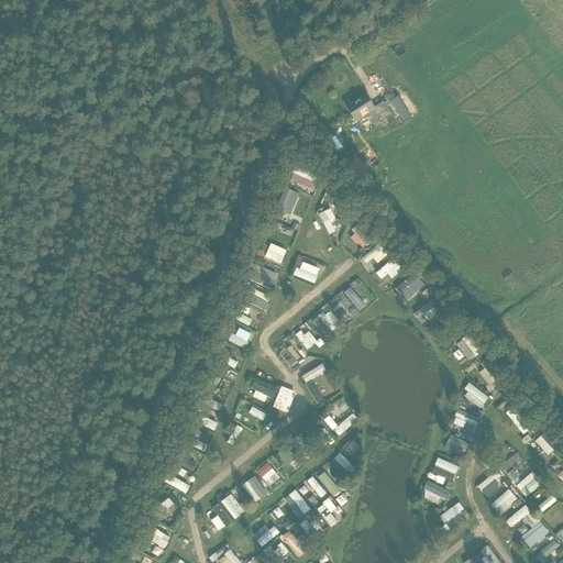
[(365,96),(346,108),(355,122),(367,114),(375,127),(379,124),(382,127),(387,123),(384,117),(388,114),(390,113),(384,103),(383,102),(373,109),(365,96)]
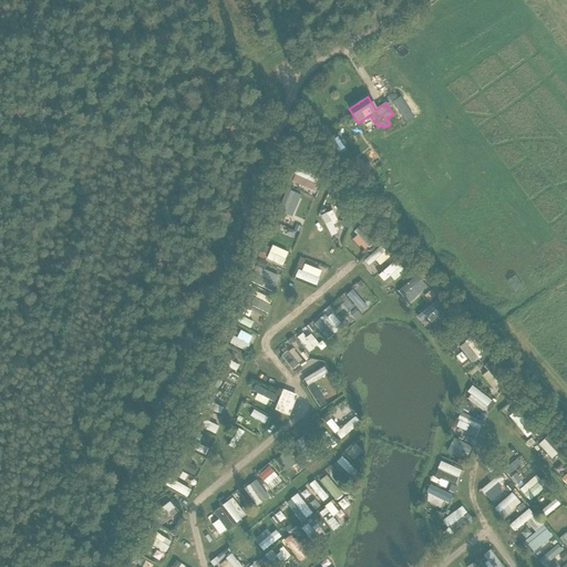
[(392,102),(402,117),(405,123),(413,117),(410,112),(400,98),(392,102)]
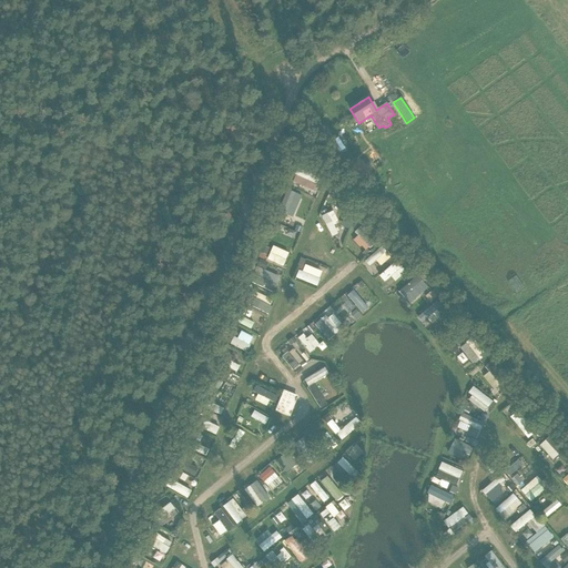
[(292,181),(313,191),(320,179),(298,169),(292,181)]
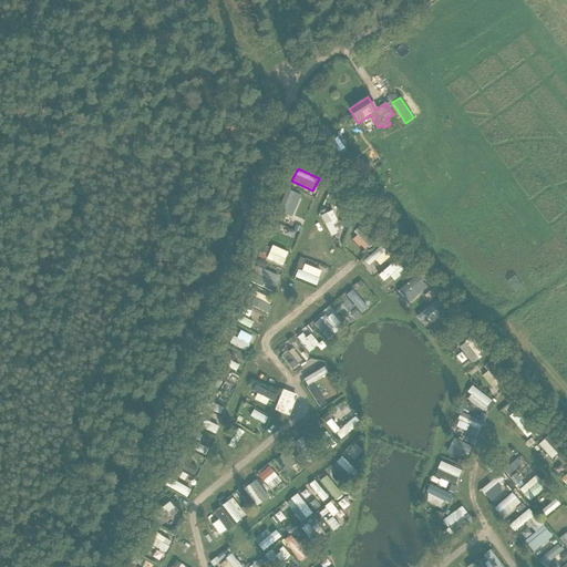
[(327,213),(321,216),(331,235),(337,233),(327,213)]
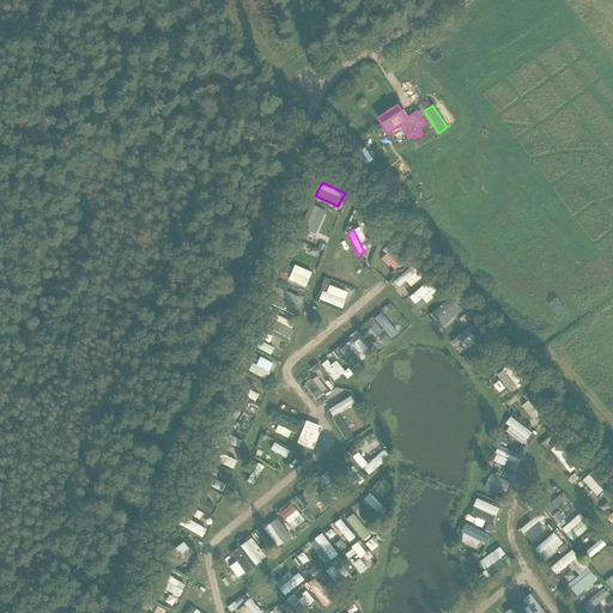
[(383,250),(398,267),(406,260),(390,243),(383,250)]
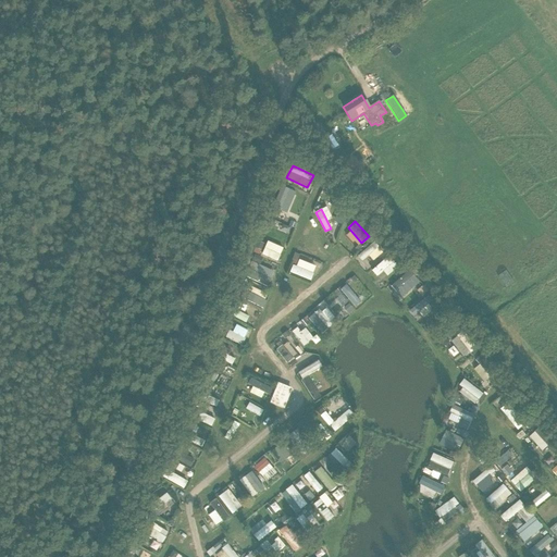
[(370,256),(372,260),(383,254),(375,242),(355,256),(359,263),(370,256)]
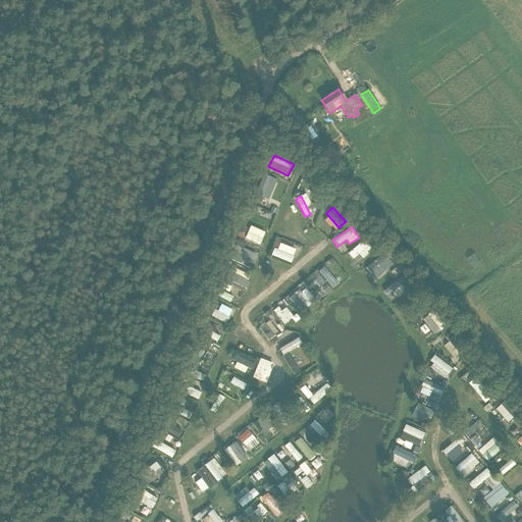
[(298,243),(300,236),(279,228),(277,235),(298,243)]
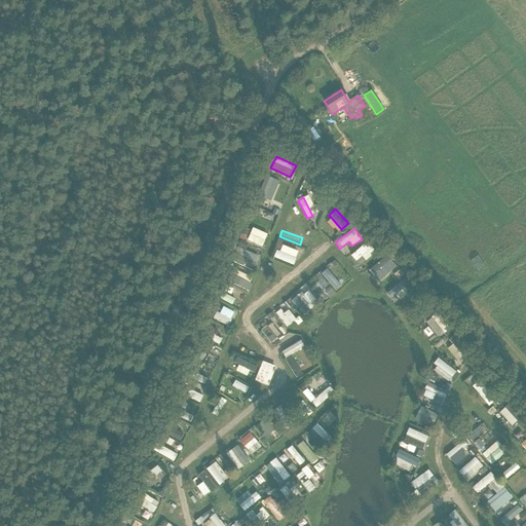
[(368,241),(348,257),(354,264),(364,257),(366,260),(376,252),(368,241)]
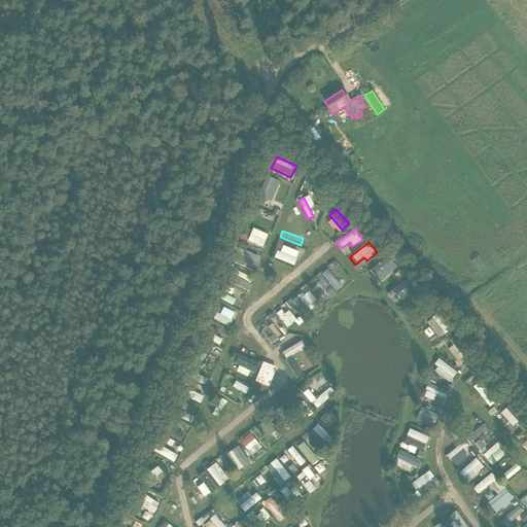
[(277,250),(274,257),(293,266),(300,251),(283,245),(280,252),(277,250)]
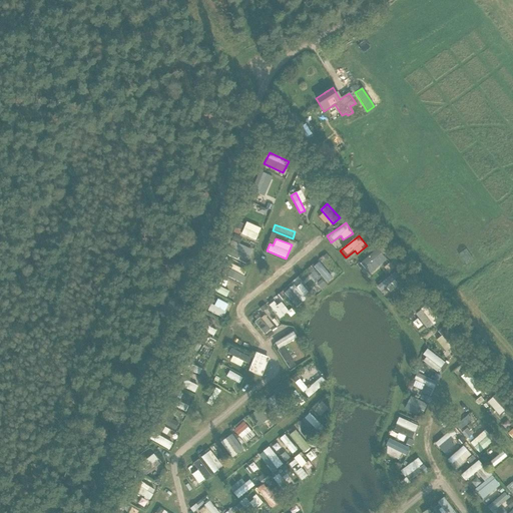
[(228,258),(248,265),(253,249),(233,241),(228,258)]
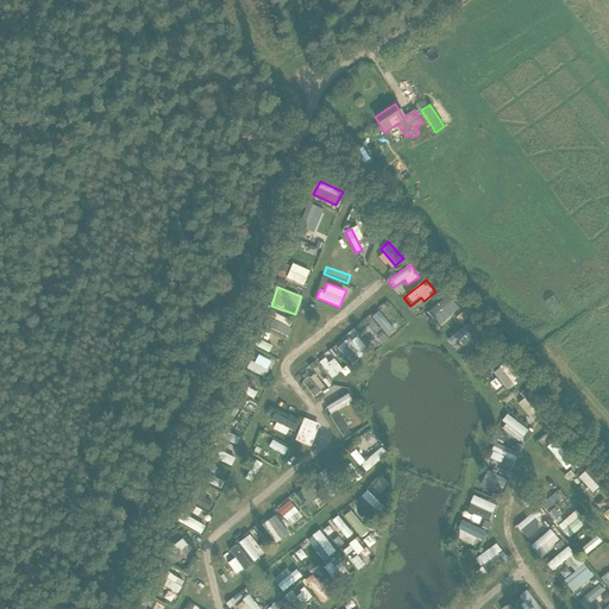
[(440,325),(457,309),(445,295),(427,311),(440,325)]
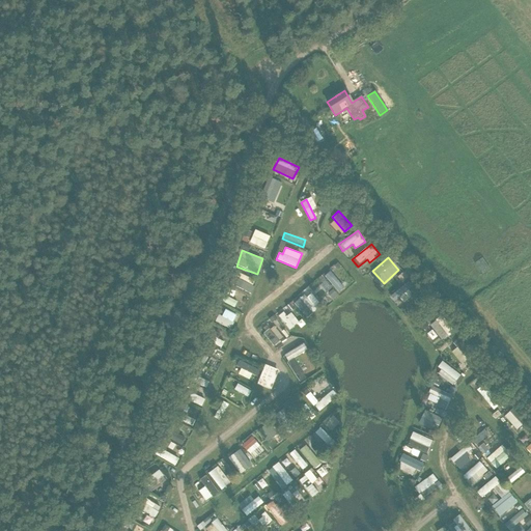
[(403,272),(397,278),(402,283),(409,278),(403,272)]
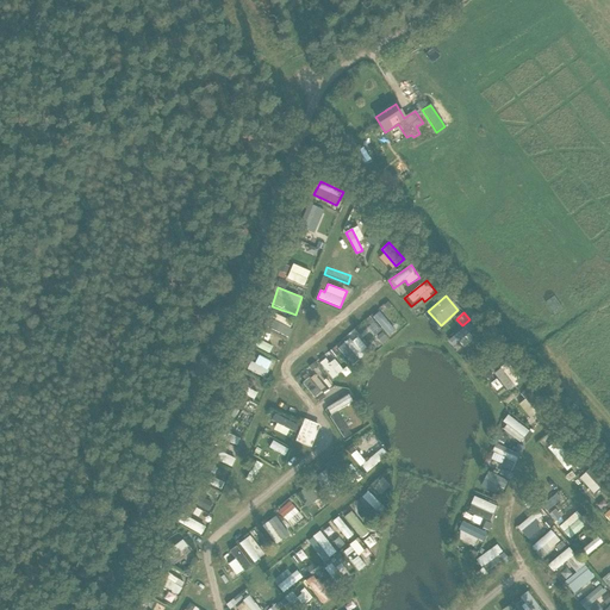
[(285,328),(287,319),(273,315),(268,329),(290,337),(292,330),(285,328)]
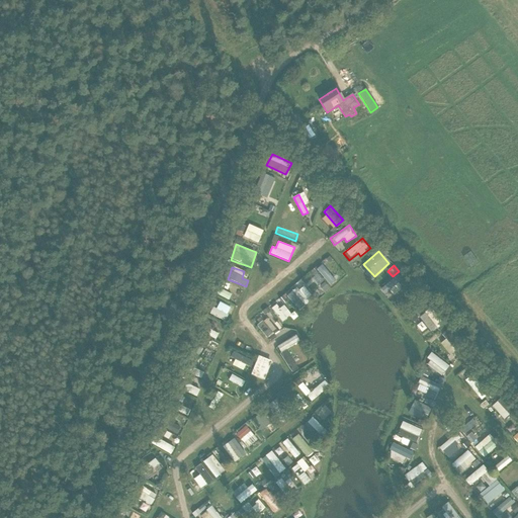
[(391,298),(403,287),(399,283),(404,279),(399,273),(381,288),(391,298)]
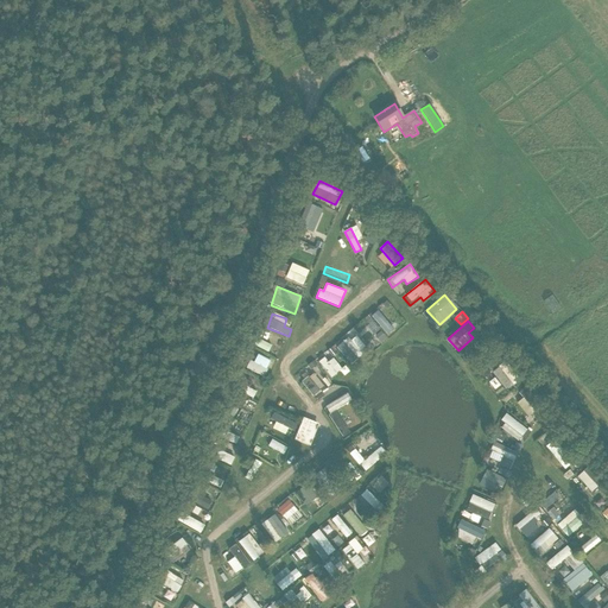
[(366,322),(354,333),(372,352),(377,347),(369,339),(375,333),(366,322)]
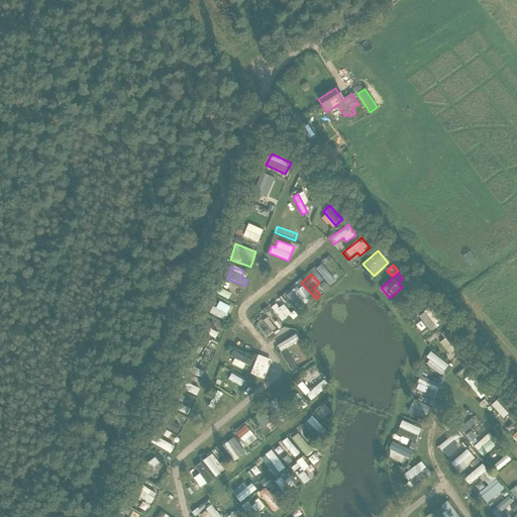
[(227,299),(231,294),(222,289),(219,293),(227,299)]
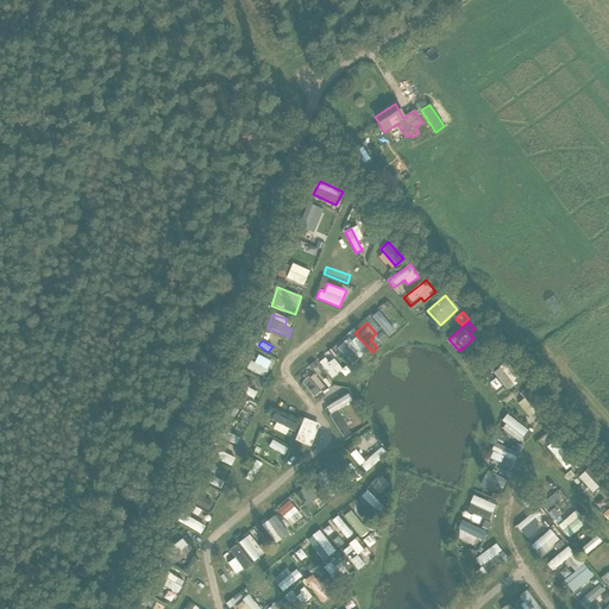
[(264,365),(269,357),(256,351),(251,359),(264,365)]
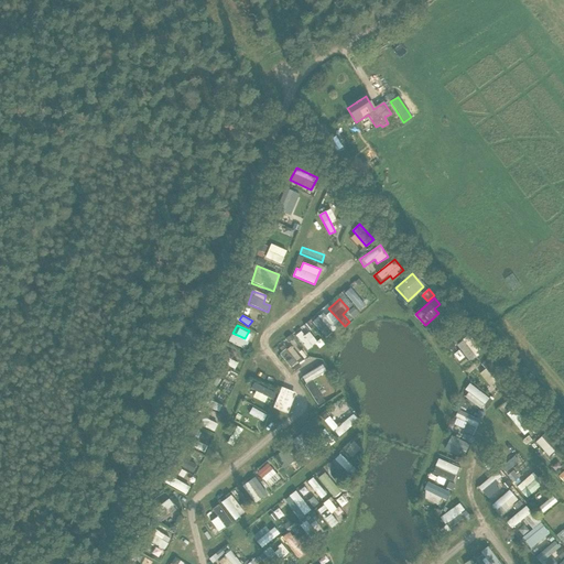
[(304,327),(295,335),(307,350),(316,343),(304,327)]
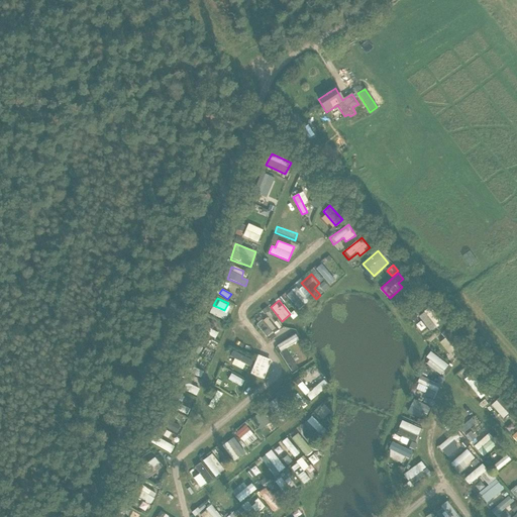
[(224,320),(228,314),(213,307),(210,313),(224,320)]
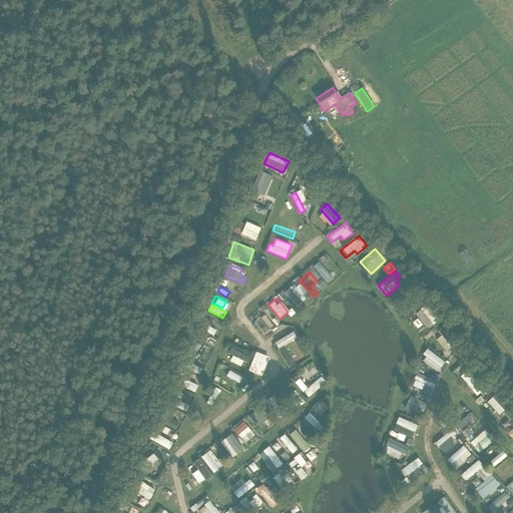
[(417,311),(425,329),(438,324),(430,306),(417,311)]
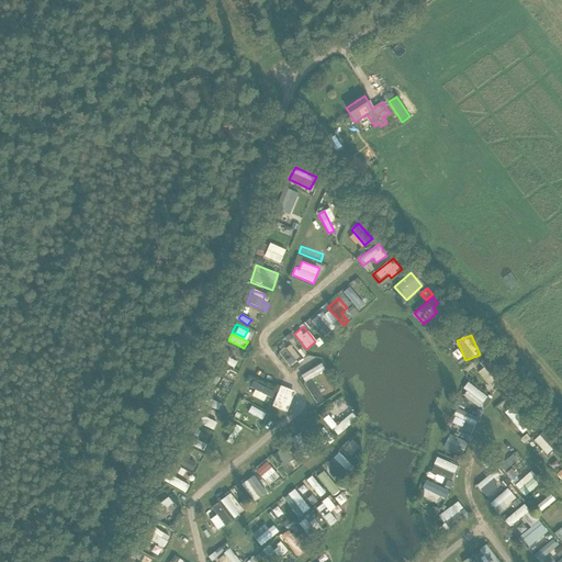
[(279,353),(290,367),(301,358),(290,345),(279,353)]
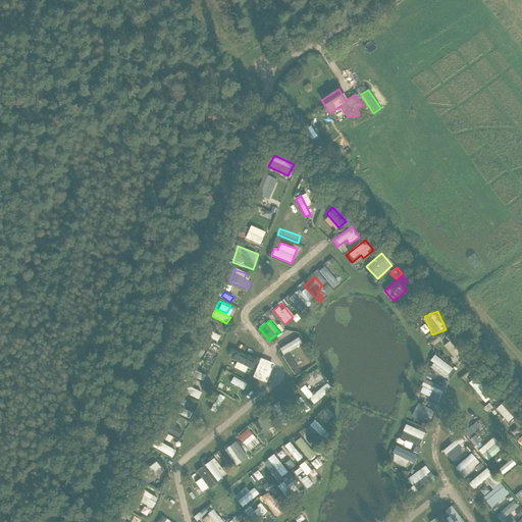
[(289,352),(303,344),(298,336),(278,349),(295,375),(301,371),(289,352)]
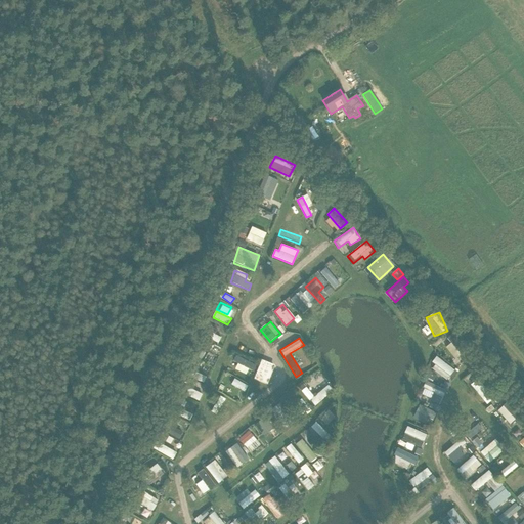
[(205,353),(199,350),(195,356),(202,359),(205,353)]
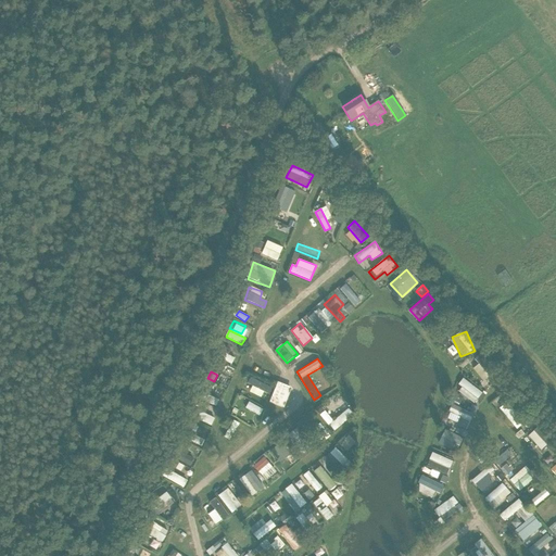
[(462,395),(475,404),(483,391),(464,378),(459,384),(466,389),(462,395)]
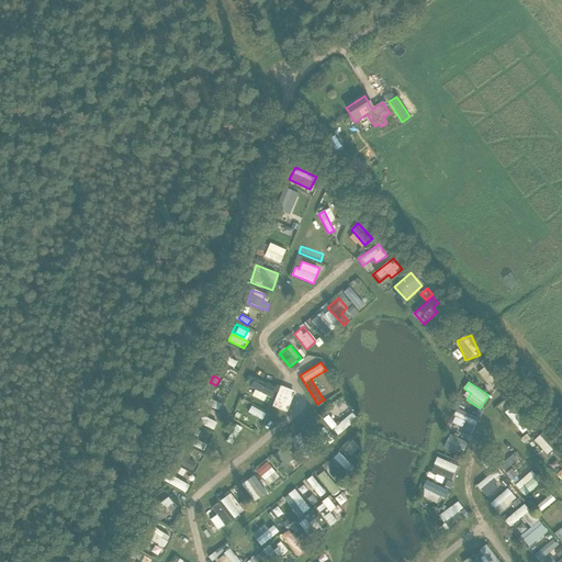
[(280,386),(272,407),(287,413),(294,392),(280,386)]
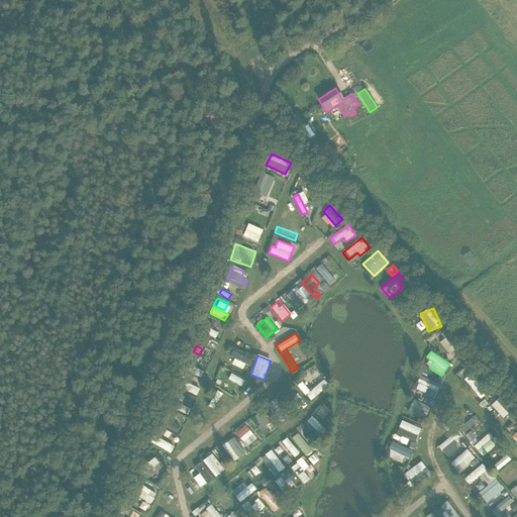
[(230,375),(226,387),(240,392),(245,380),(230,375)]
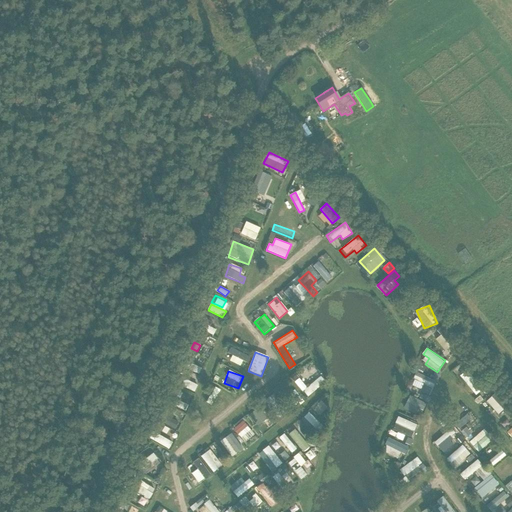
[(298,379),(294,374),(290,378),(294,382),(298,379)]
